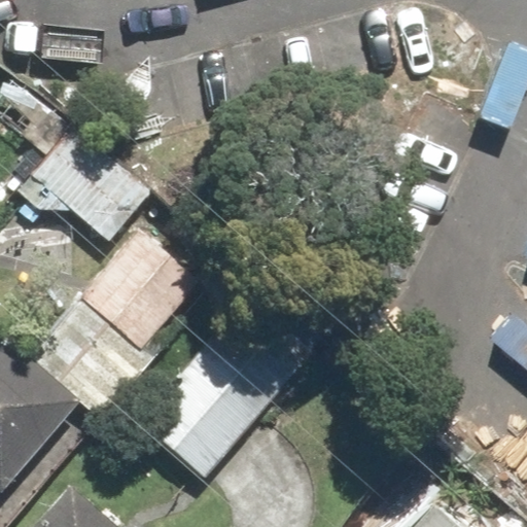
[(72,209),(108,240),(153,187),(78,123),(19,190),(39,209),(72,209)]
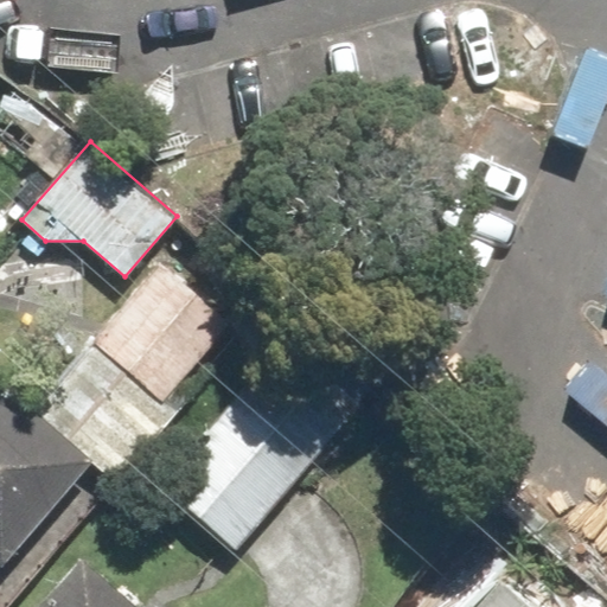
[(160,262),(32,407),(0,378),(0,563),(1,564),(93,460),(114,479),(173,411),(163,401),(230,324),(160,262)]
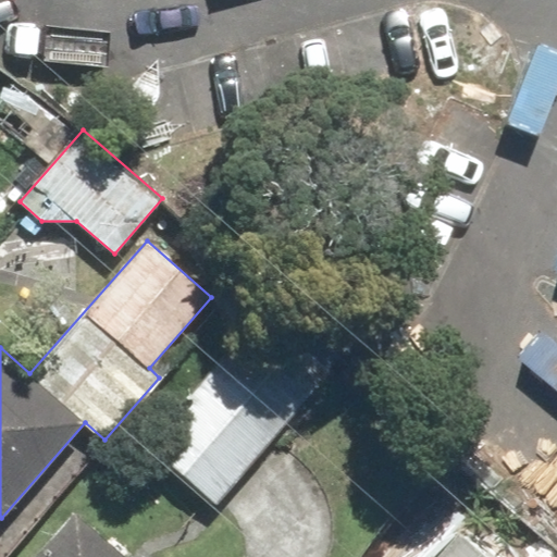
[(149,441),(217,500),(332,371),(264,311),(149,441)]
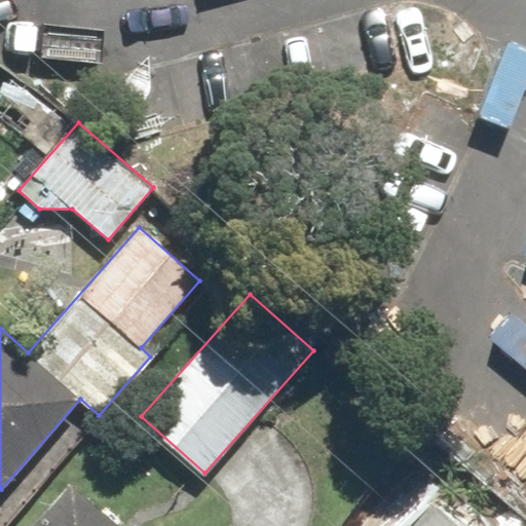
[(118,525),(70,483),(30,525),(118,525)]
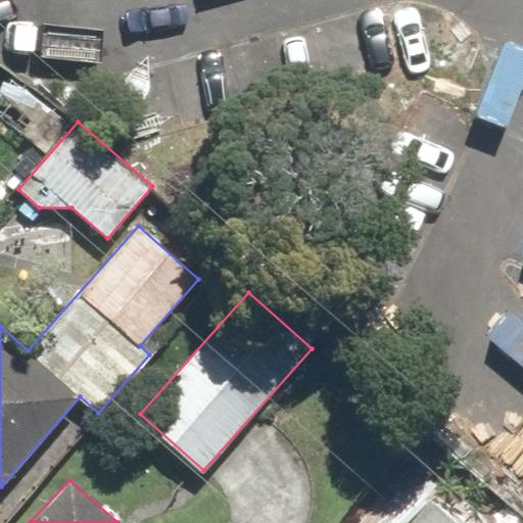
[(465,522),(438,501),(419,522),(465,522)]
